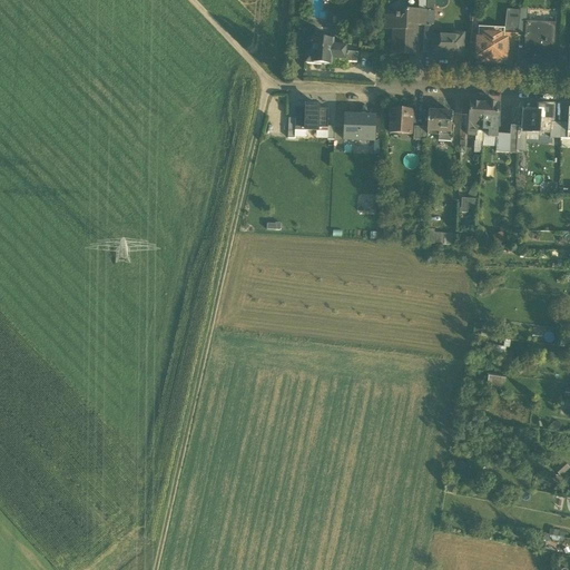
[(392,55),(415,56),(416,36),(414,36),(415,26),(416,26),(418,11),(406,10),(405,19),(399,19),(399,15),(396,15),(396,17),(385,16),(384,30),(396,30),(396,43),(393,42),(392,55)]
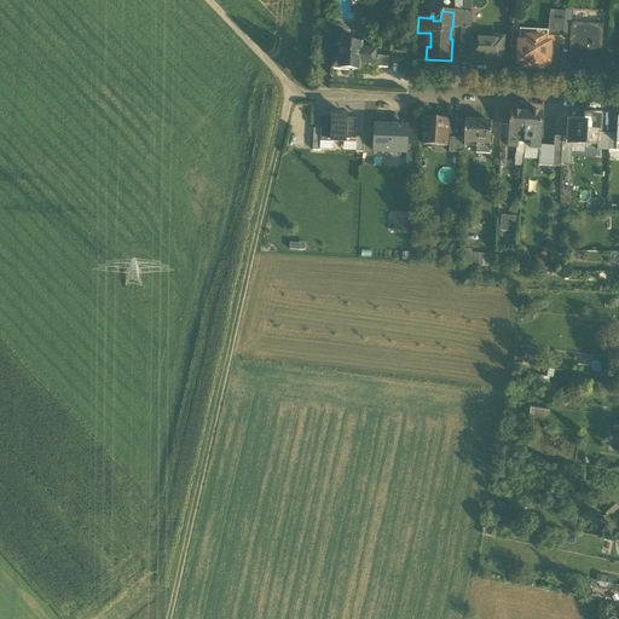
[(472,13),(469,13),(463,12),(462,12),(461,29),(467,29),(470,27),(472,13)]
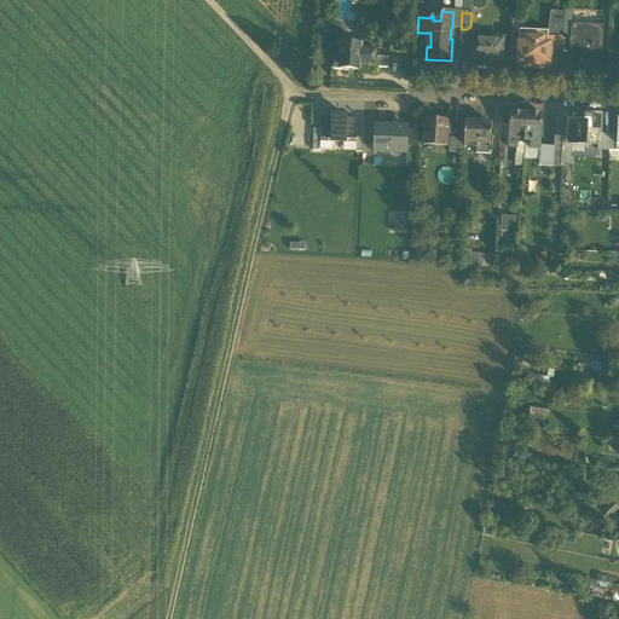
[(549,39),(562,40),(563,24),(565,15),(553,13),(549,39)]
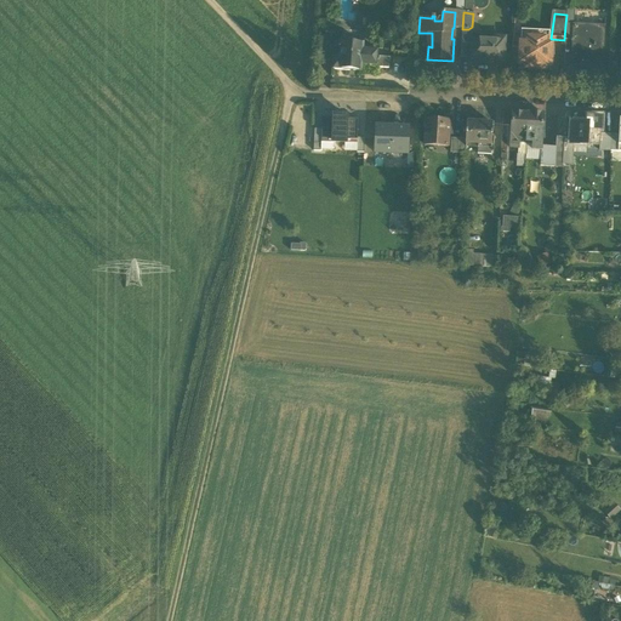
[(582,67),(603,68),(604,27),(573,24),(573,26),(573,40),(571,40),(571,44),(573,44),(573,55),(571,55),(571,66),(582,66),(582,67)]
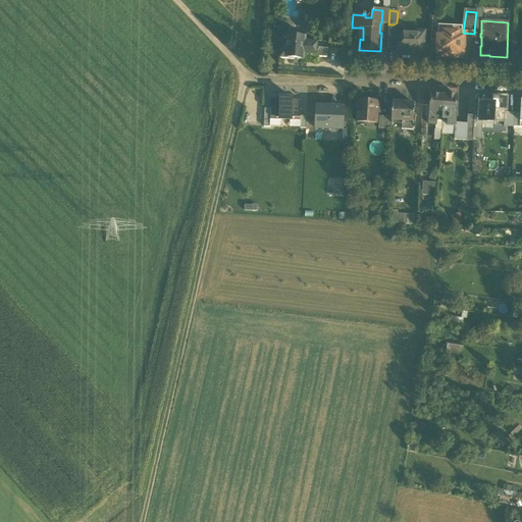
[(394,24),(388,24),(387,37),(397,37),(397,32),(394,24)]
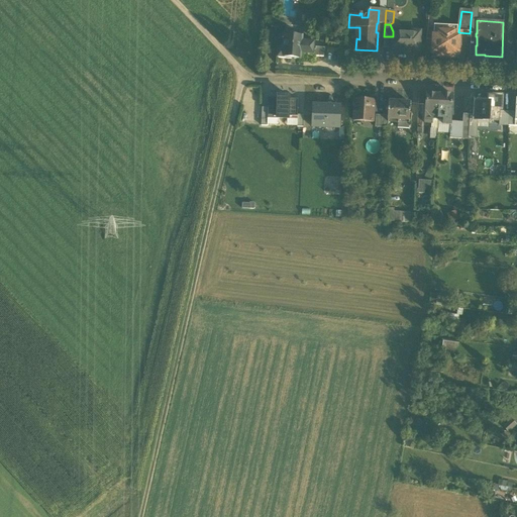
[(433,25),(433,27),(455,28),(455,36),(457,36),(457,26),(433,25)]
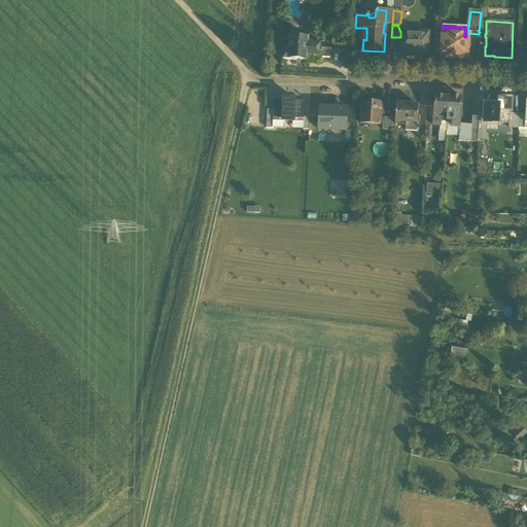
[(441,54),(467,56),(468,38),(466,37),(464,37),(464,29),(442,28),(441,54)]
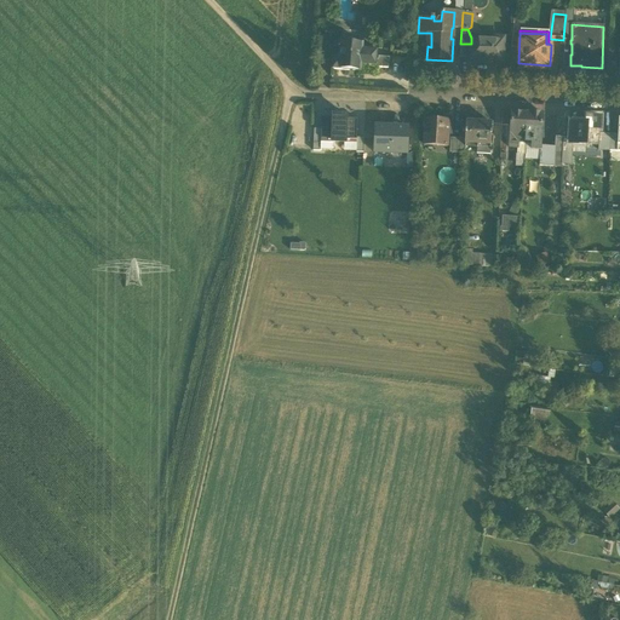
[(500,62),(501,62),(503,39),(482,38),(482,44),(471,44),(470,58),(470,61),(492,62),(492,59),(500,59),(500,62)]
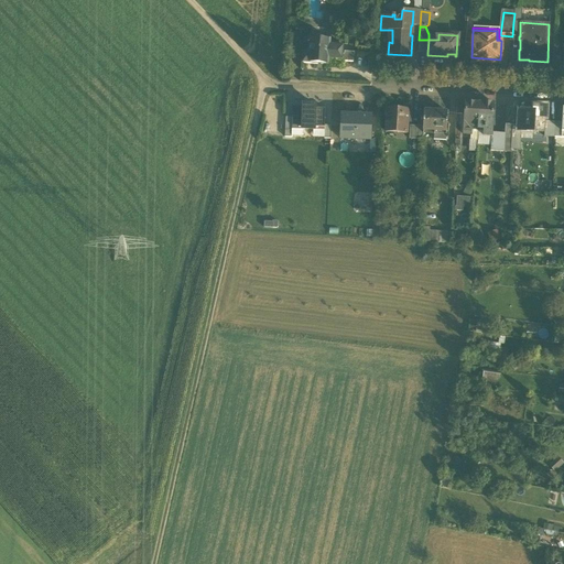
[(303,53),(308,54),(310,39),(292,38),(291,53),(303,54),(303,53)]
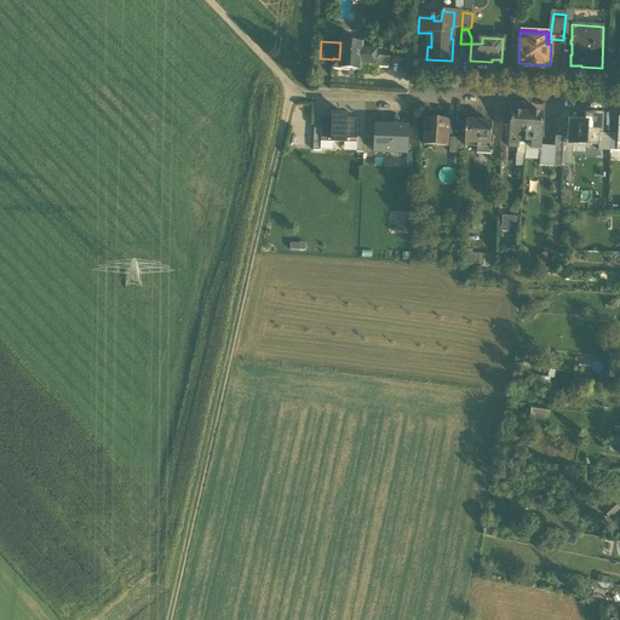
[(374,65),(375,64),(375,61),(375,52),(362,51),(362,44),(340,42),(339,59),(333,58),(333,59),(332,69),(360,72),(360,64),(374,65)]
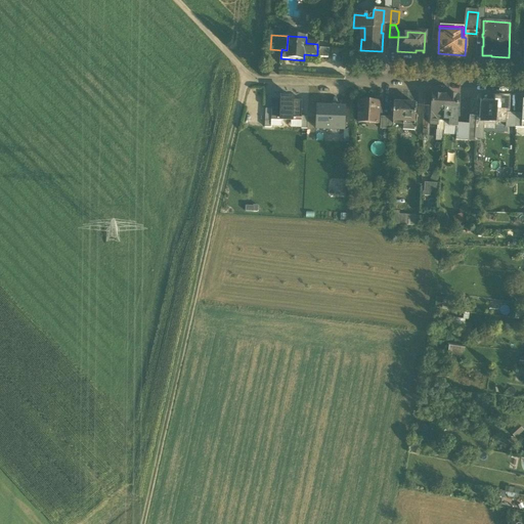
[(389,49),(397,49),(398,37),(389,37),(389,49)]
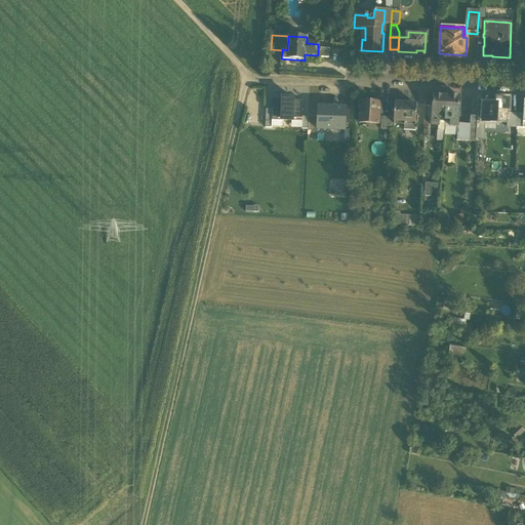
[(320,51),(318,51),(318,54),(319,54),(319,57),(328,58),(329,49),(320,48),(320,51)]
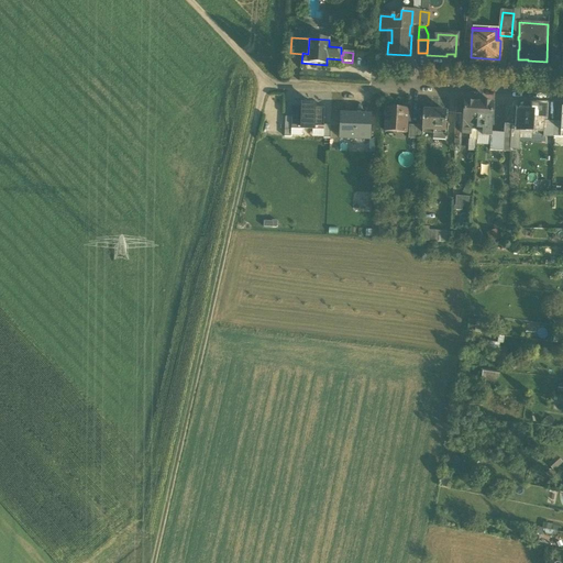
[(470,130),(476,130),(478,103),(464,102),(462,134),(470,135),(470,130)]
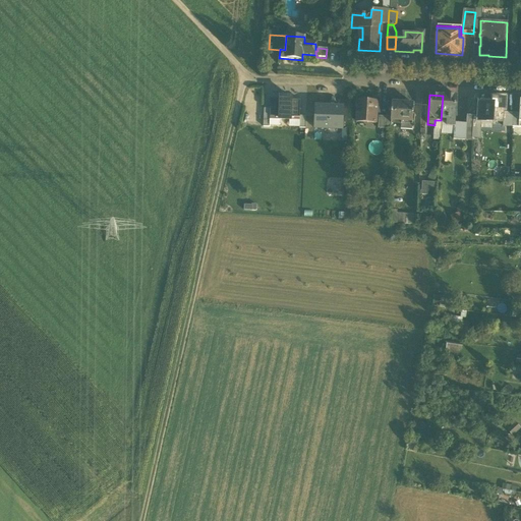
[(443,95),(443,96),(441,120),(441,121),(447,121),(447,126),(454,126),(455,122),(456,96),(443,95)]
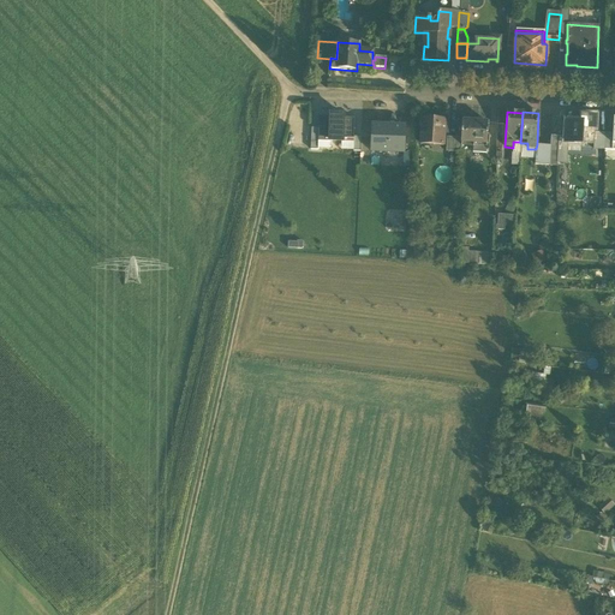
[(344,115),(335,114),(335,118),(329,118),(329,138),(328,141),(330,142),(341,142),(342,142),(342,138),(344,118),(344,115)]
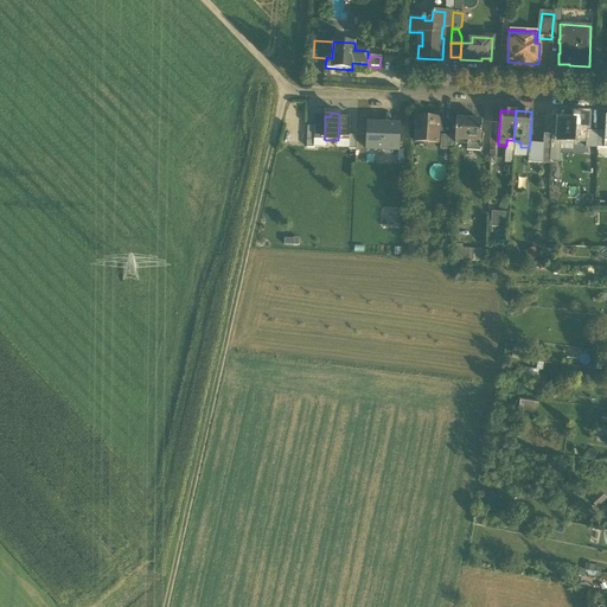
[(314,136),(325,136),(325,116),(314,115),(314,127),(314,136)]
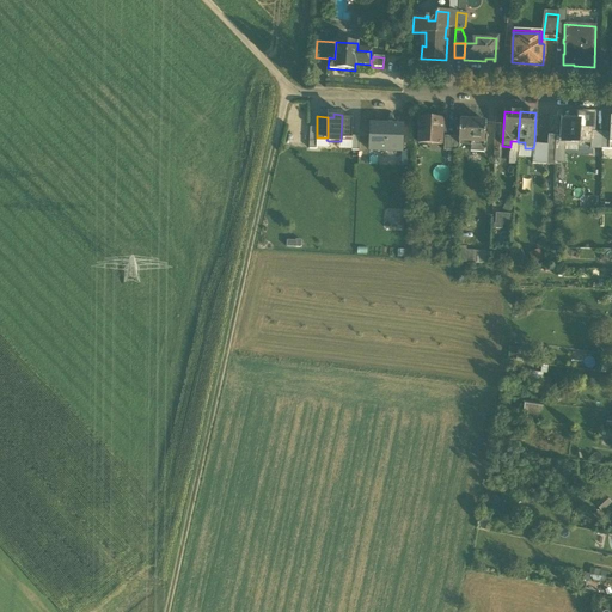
[(430,145),(441,145),(442,126),(445,126),(445,117),(433,116),(432,118),(420,118),(417,142),(430,144),(430,145)]
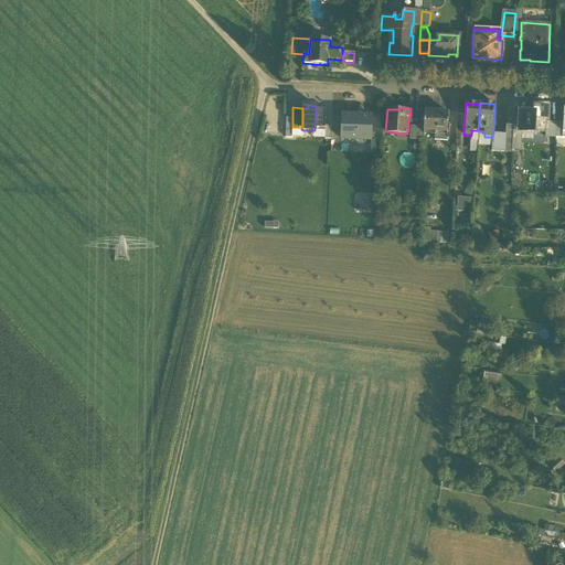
[(534,107),(534,113),(535,113),(534,117),(546,117),(547,107),(534,107)]
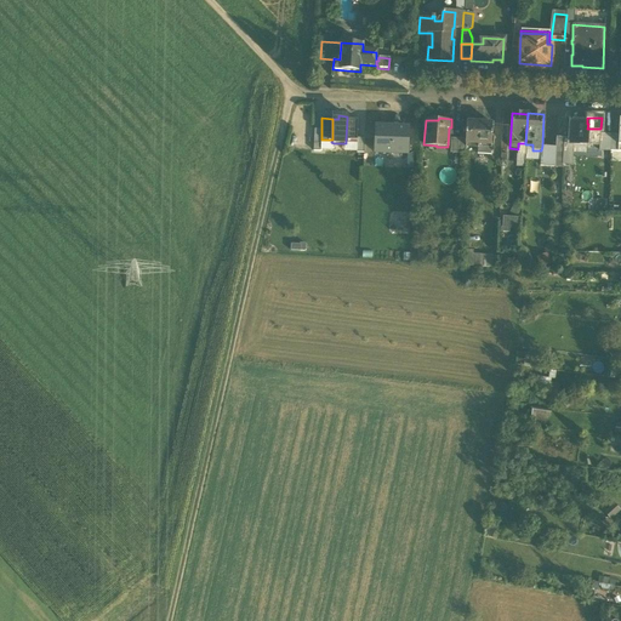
[(358,119),(347,119),(346,140),(357,141),(357,138),(358,119)]
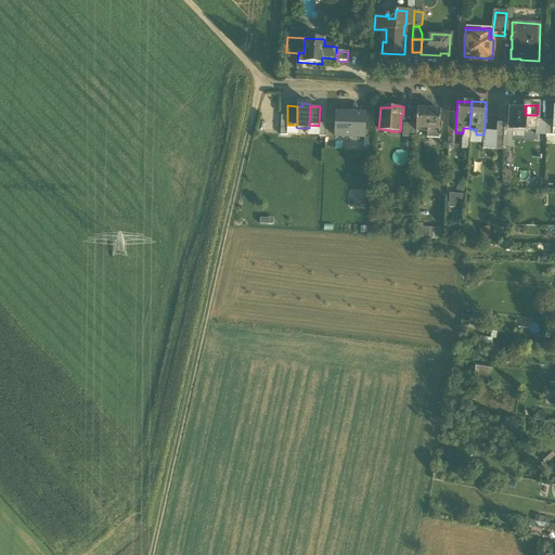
[(415,128),(427,129),(428,110),(416,110),(415,128)]
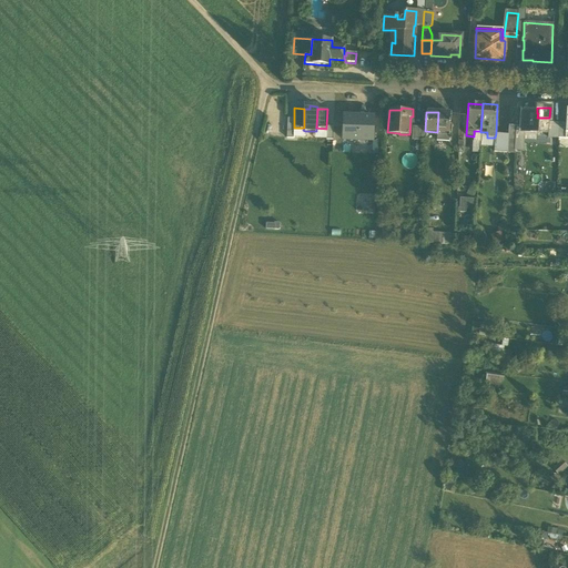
[(450,113),(438,112),(437,132),(449,133),(450,113)]
